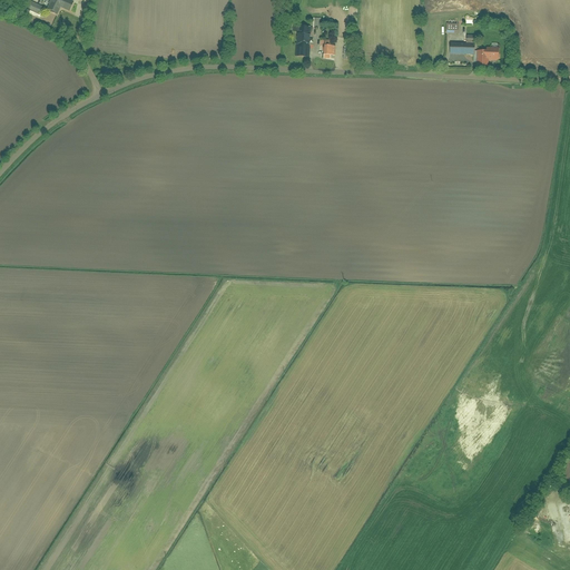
[(58,18),(61,9),(71,13),(75,7),(58,0),(51,0),(47,13),(58,18)]
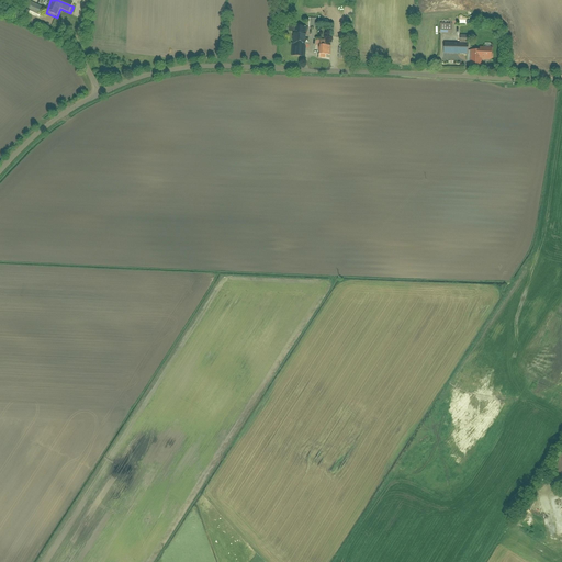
[(44,7),(33,1),(30,9),(42,13),(44,7)]
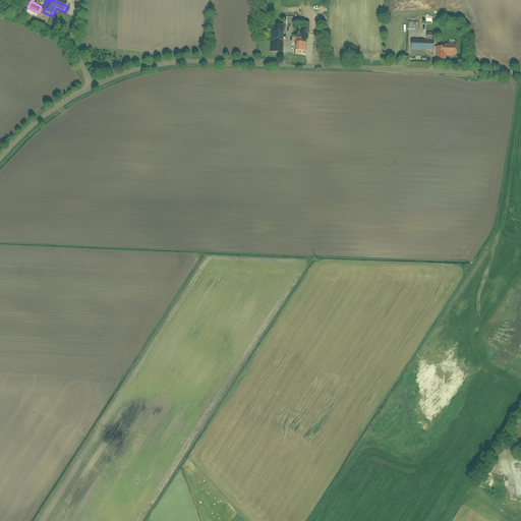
[(421,22),(411,22),(411,32),(421,32),(421,22)]
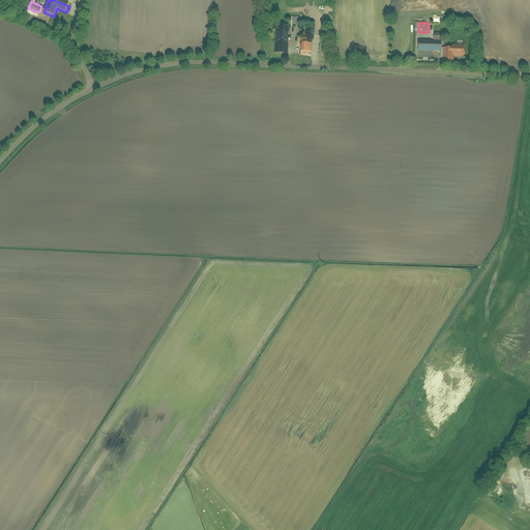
[(276,27),(275,53),(287,53),(287,27),(276,27)]
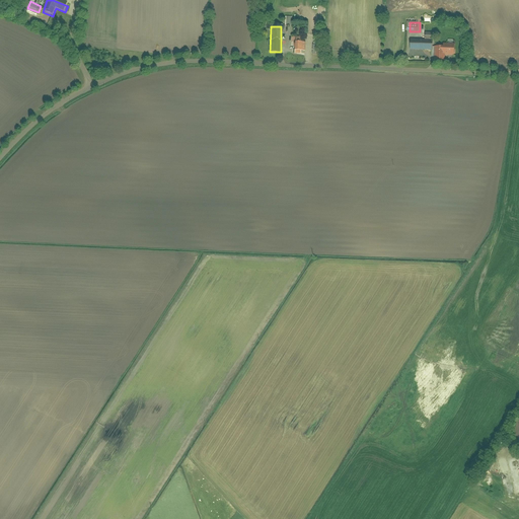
[(292,34),(291,52),(302,52),(304,35),(292,34)]
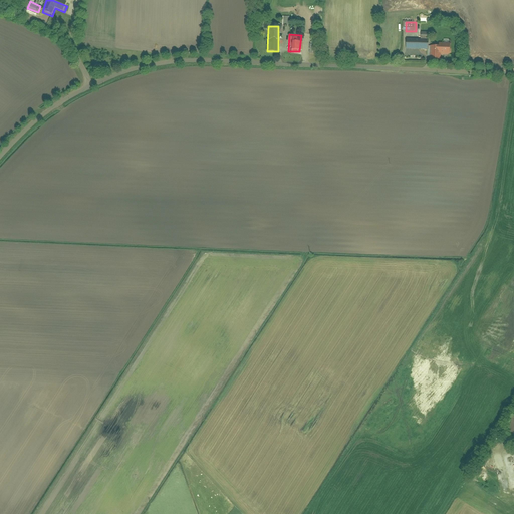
[(407,40),(407,48),(431,49),(431,60),(439,60),(439,53),(448,53),(448,46),(429,45),(429,34),(421,34),(421,40),(407,40)]
